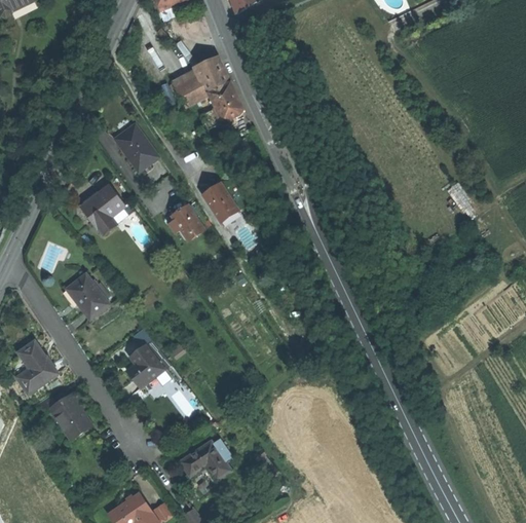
[(1,0),(7,14),(12,16),(17,13),(19,9),(28,5),(37,0),(1,0)]
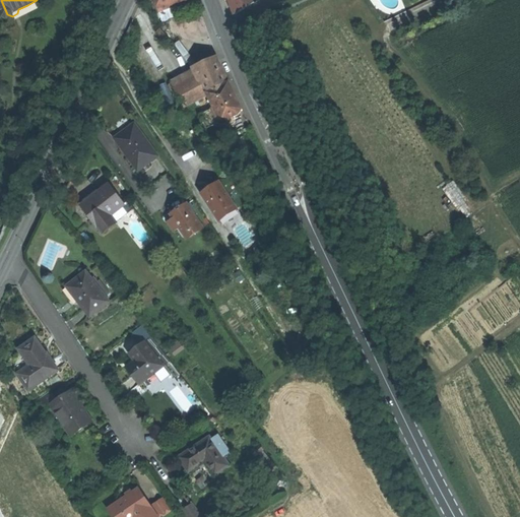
[(155,0),(159,8),(181,0),(155,0)]
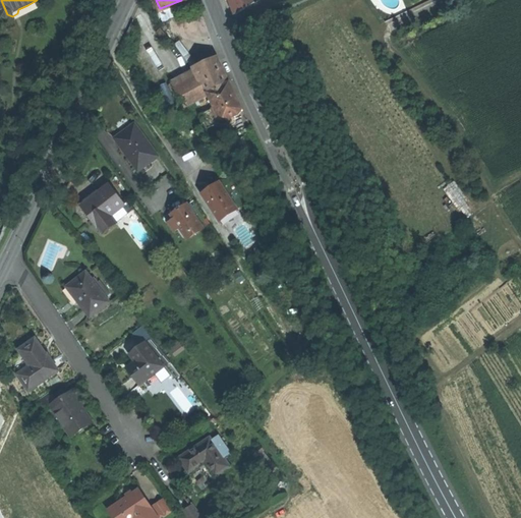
[(230,0),(235,12),(254,1),(254,0),(230,0)]
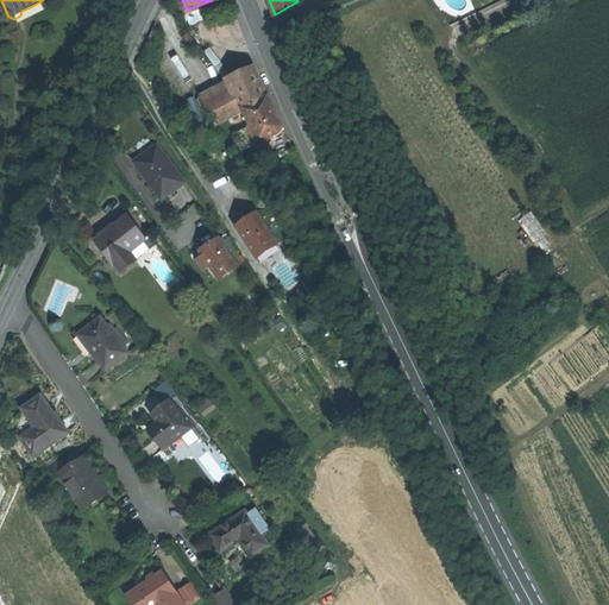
[(242,106),(267,93),(261,81),(255,64),(225,79),(242,106)]
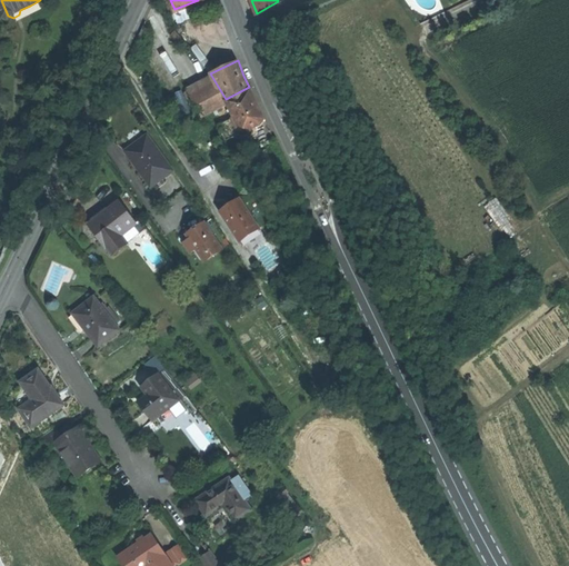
[(226,99),(210,73),(185,88),(201,115),(228,101),(226,99)]
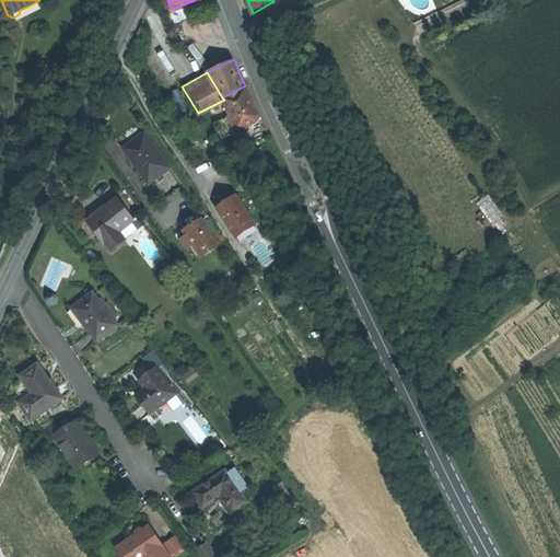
[(251,99),(245,85),(222,97),(224,100),(231,114),(238,128),(260,116),(251,99)]
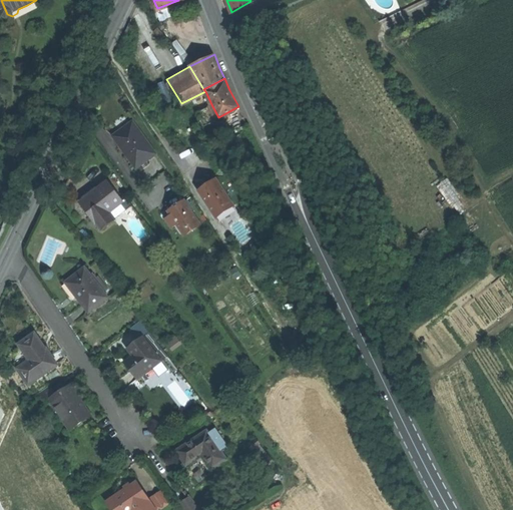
[(201,125),(218,117),(211,104),(194,111),(201,125)]
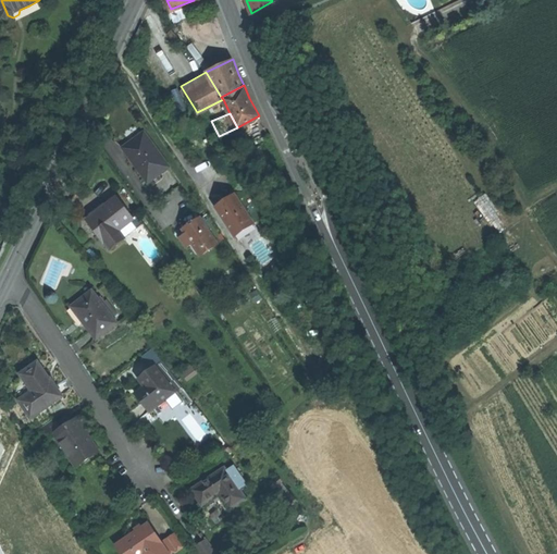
[(131,139),(121,146),(146,181),(168,164),(143,131),(131,139)]
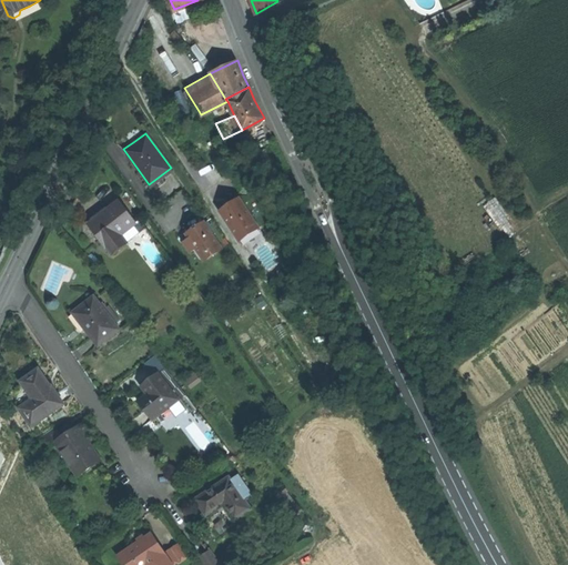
[(229,205),(220,211),(237,239),(257,226),(239,198),(229,205)]
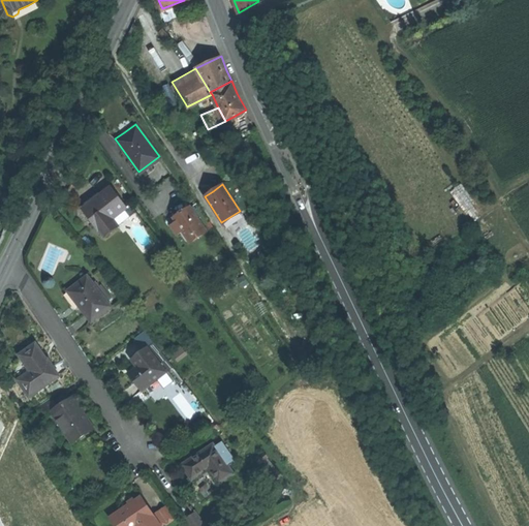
[(101,234),(116,223),(116,222),(113,218),(126,208),(111,187),(96,197),(83,207),(101,234)]
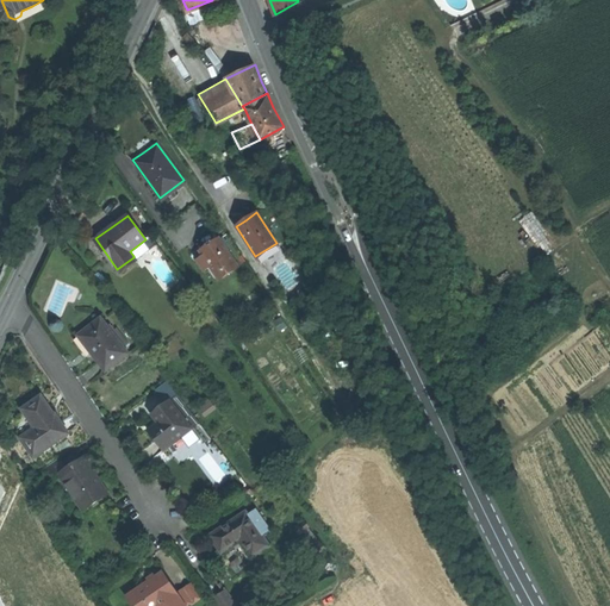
[(130,251),(134,256),(153,243),(149,237),(145,239),(130,251)]
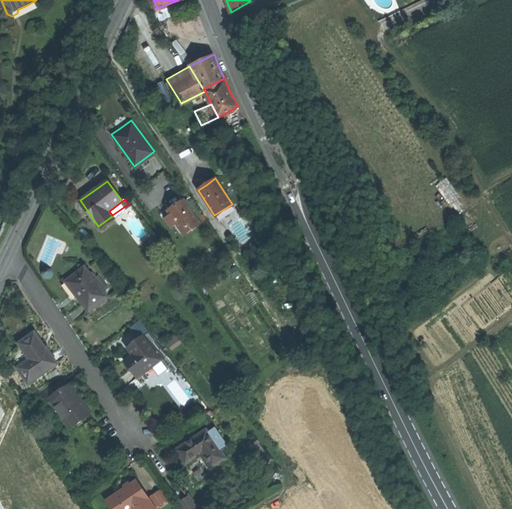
[(174,204),(167,209),(169,213),(176,223),(181,231),(197,220),(183,199),(174,204)]
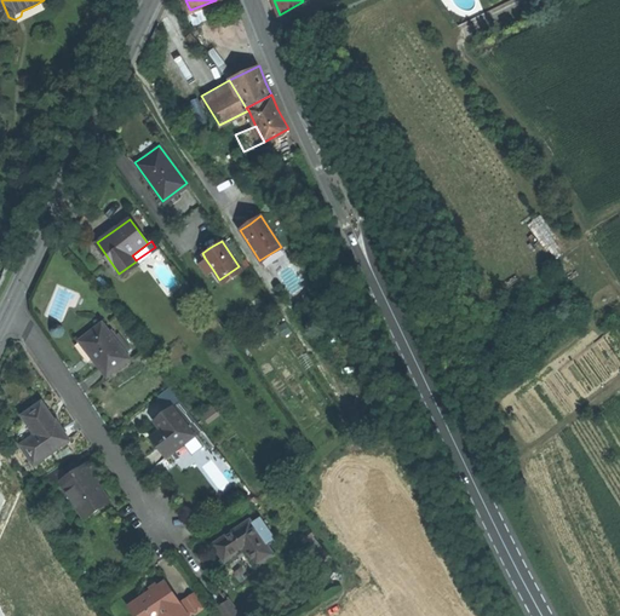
[(213,270),(205,258),(199,263),(206,274),(213,270)]
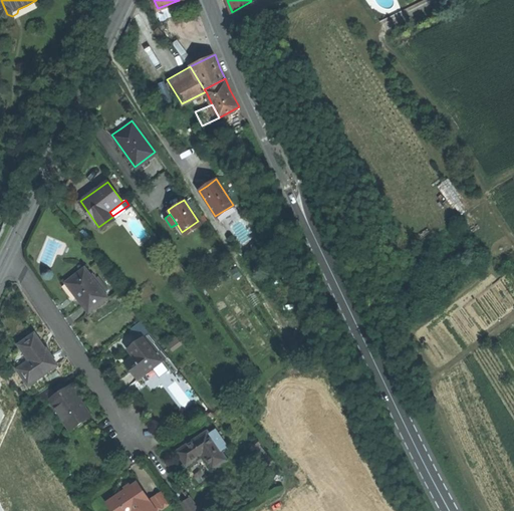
[(87,267),(67,280),(77,296),(87,311),(107,298),(103,292),(92,274),(87,267)]
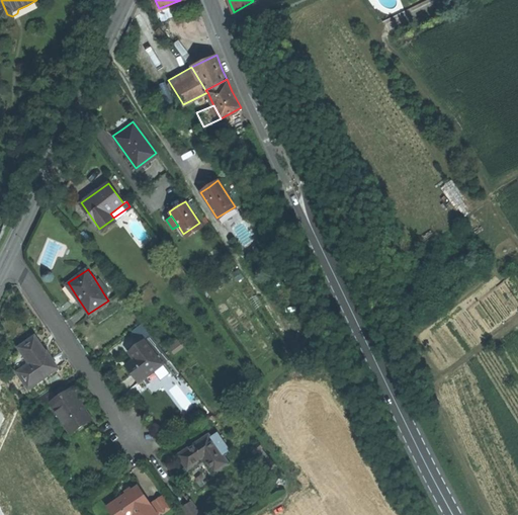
[(96,274),(93,276),(104,294),(110,291),(101,278),(99,280),(96,274)]
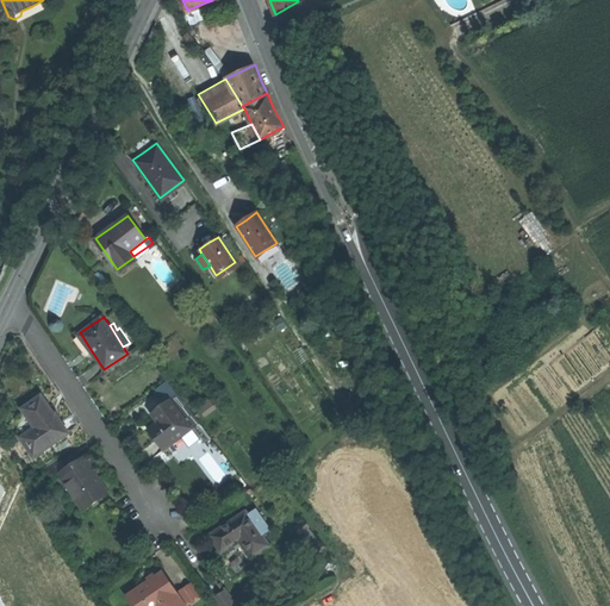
[(92,351),(80,332),(76,333),(83,344),(88,353),(92,351)]
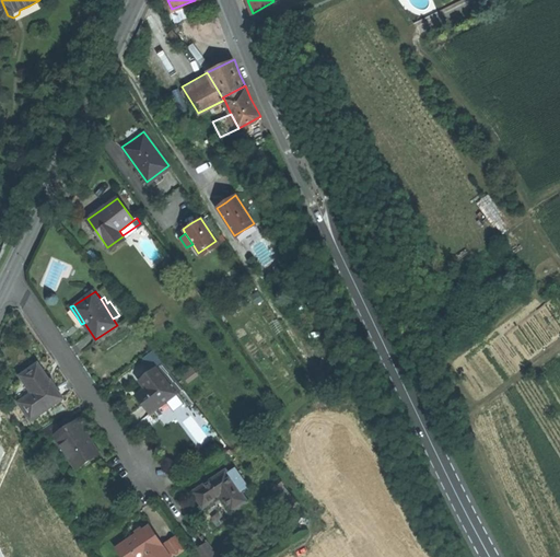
[(18,402),(28,418),(60,396),(53,385),(48,380),(47,380),(36,364),(20,375),(31,392),(18,402)]
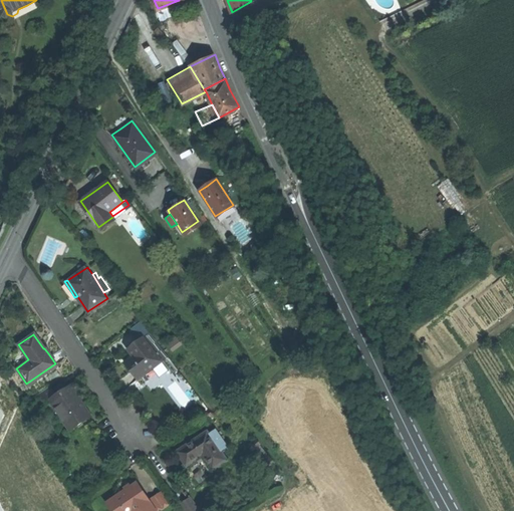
[(137,378),(161,360),(143,336),(130,346),(136,353),(123,362),(130,370),(137,378)]
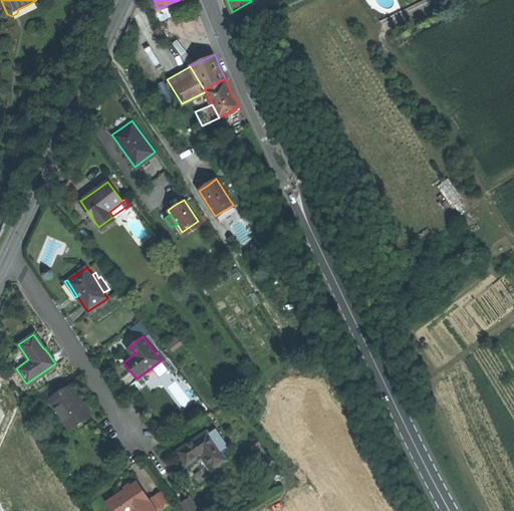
[(49,398),(55,394),(48,384),(31,395),(38,405),(49,398)]
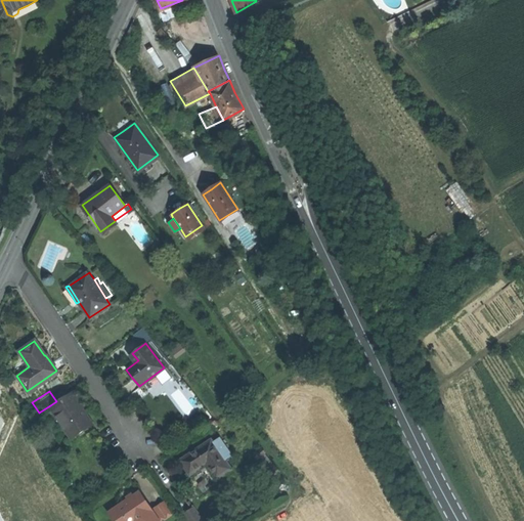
[(56,401),(50,405),(71,435),(89,423),(80,407),(70,392),(56,401)]
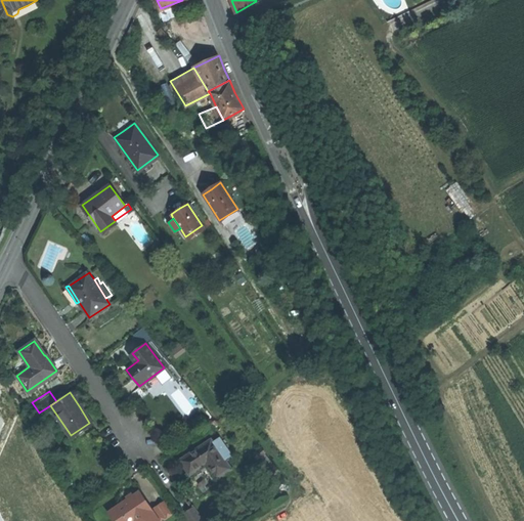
[(175,437),(167,434),(164,441),(172,444),(175,437)]
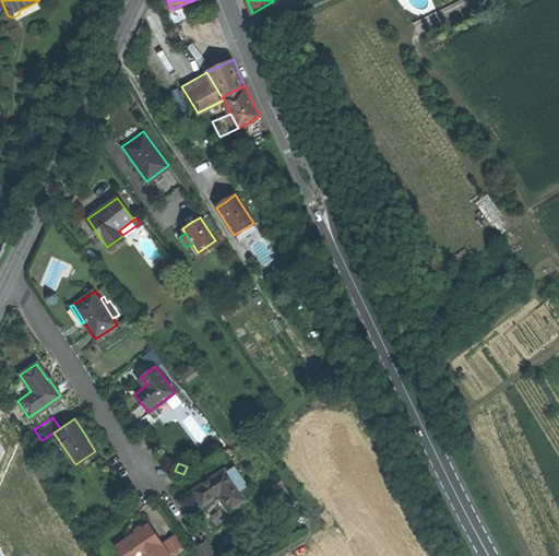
[(233,466),(226,472),(237,488),(245,484),(233,466)]
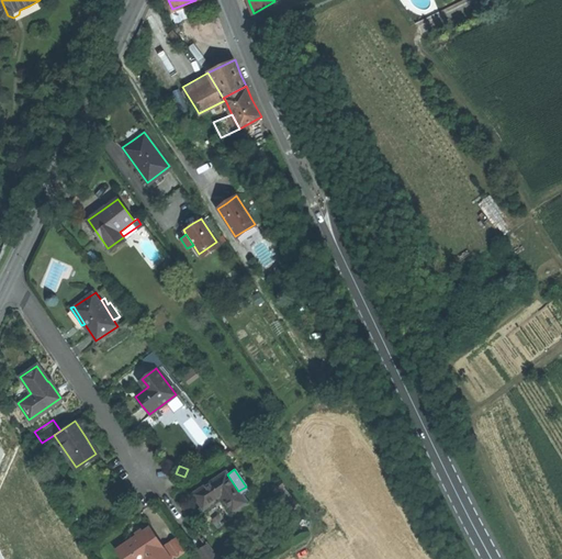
[(232,512),(246,502),(238,491),(227,474),(224,470),(206,483),(193,492),(203,506),(220,495),(232,512)]
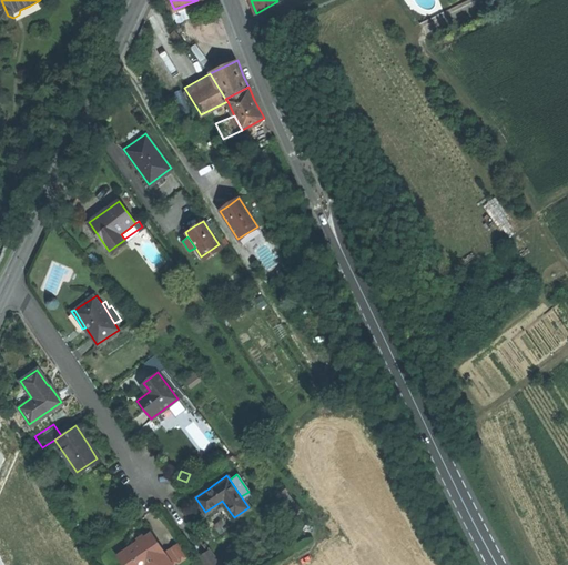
[(298,505),(286,490),(282,493),(294,508),(298,505)]
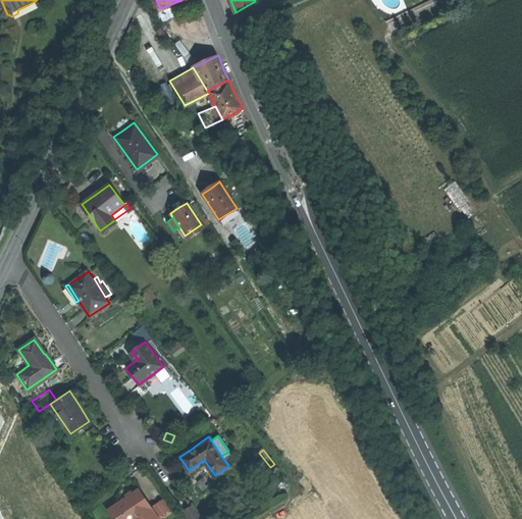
[(132,492),(107,508),(113,518),(132,518),(155,518),(157,518),(149,507),(138,488),(132,492)]
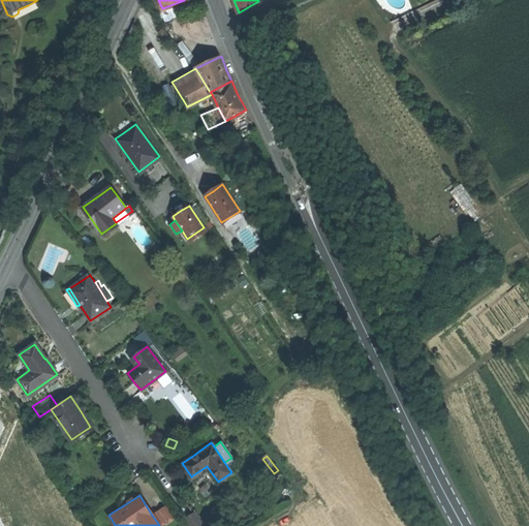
[(151,514),(159,525),(160,525),(174,518),(164,504),(151,514)]
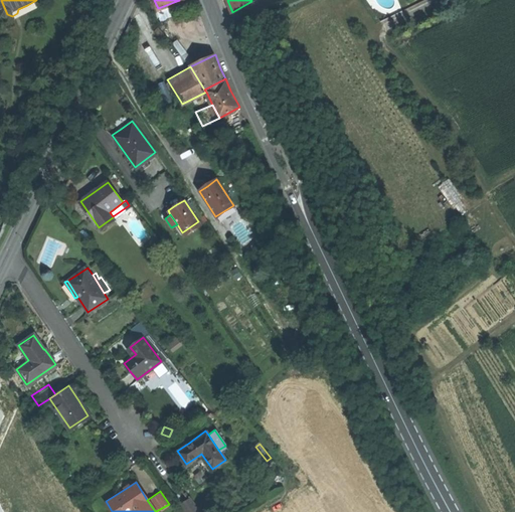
[(197,511),(188,497),(178,504),(183,511),(197,511)]
